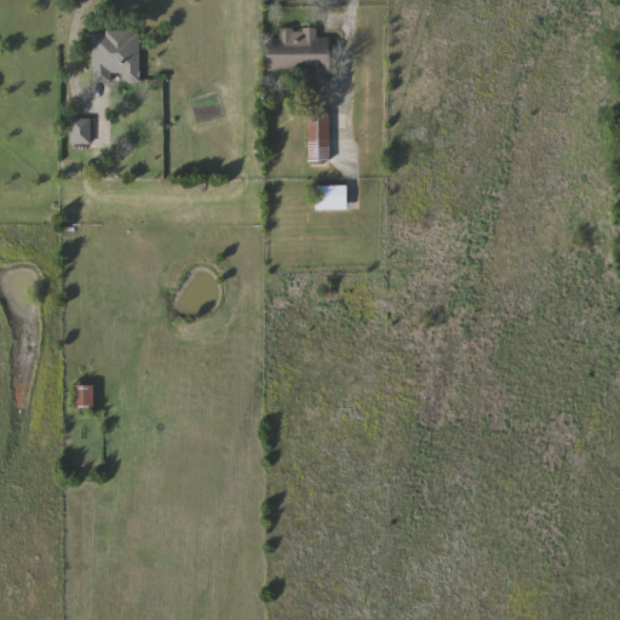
[(319,28),(319,38),(332,38),(332,79),(270,79),(269,29),(319,28)]
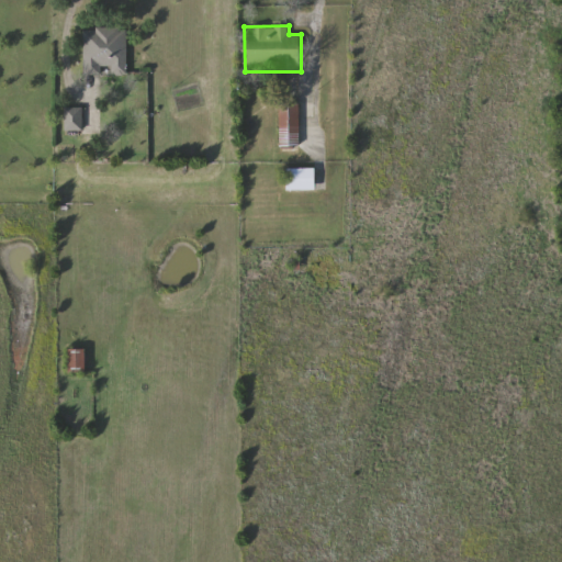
[(85,76),(85,29),(127,29),(127,75),(112,75),(112,67),(103,67),(103,76),(85,76)]
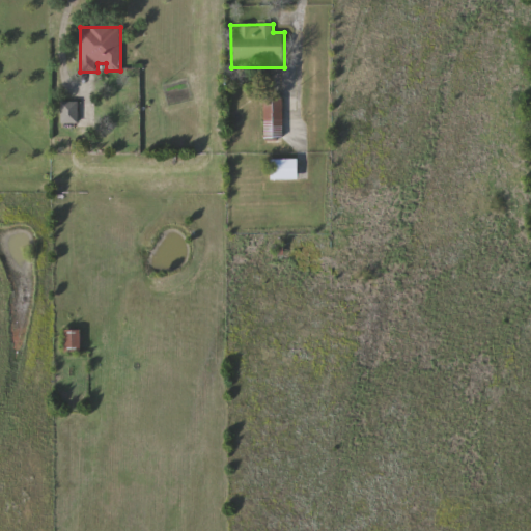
[(283,99),(283,138),(264,138),(264,99),(283,99)]
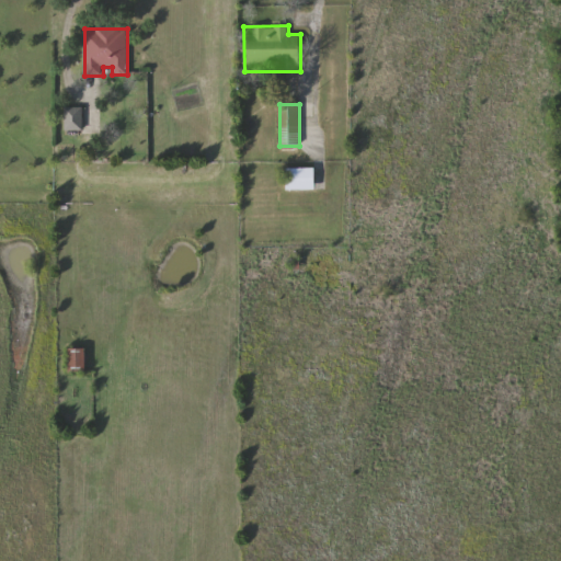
[(66,129),(66,106),(83,106),(83,129),(66,129)]
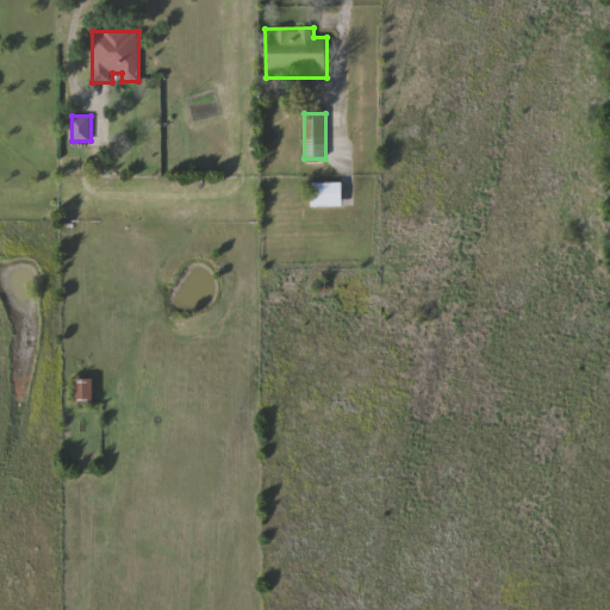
[(311,206),(311,182),(343,182),(343,206),(311,206)]
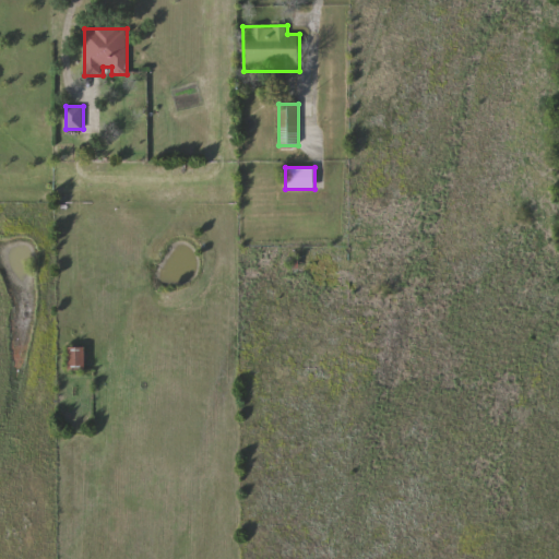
[(86,371),(69,371),(69,348),(86,348),(86,371)]
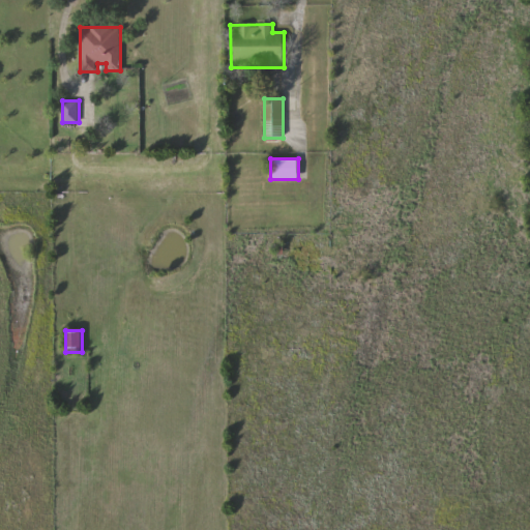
All buildings are outlined.
